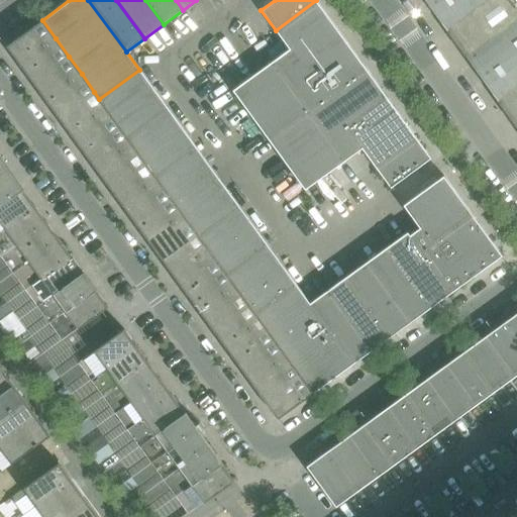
[(367,70),(344,40),(316,0),(276,30),(289,49),(272,63),(307,112),(367,70)]
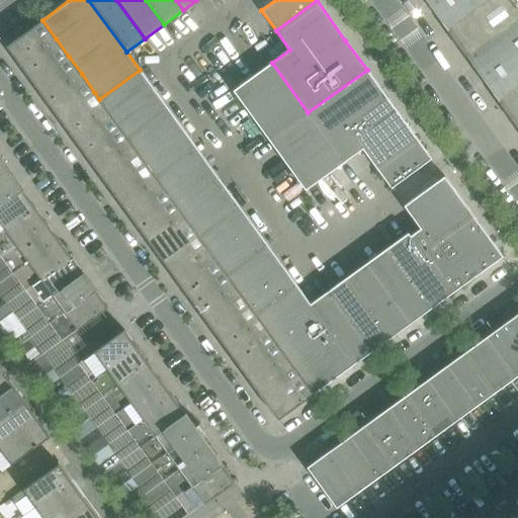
[(517,11),(510,0),(426,0),(451,34),(494,94),(517,126),(517,11)]
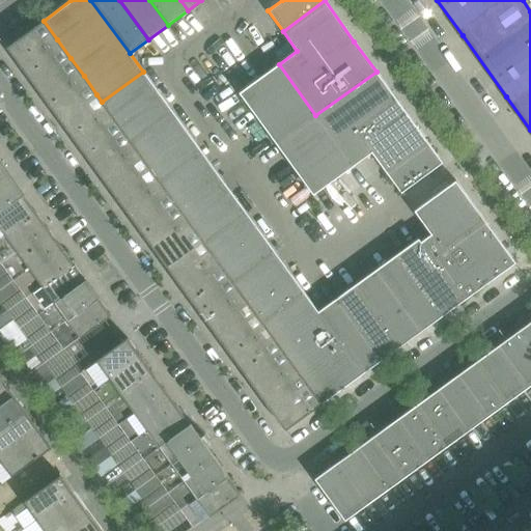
[(21,66),(57,39),(44,21),(6,48),(21,66)]
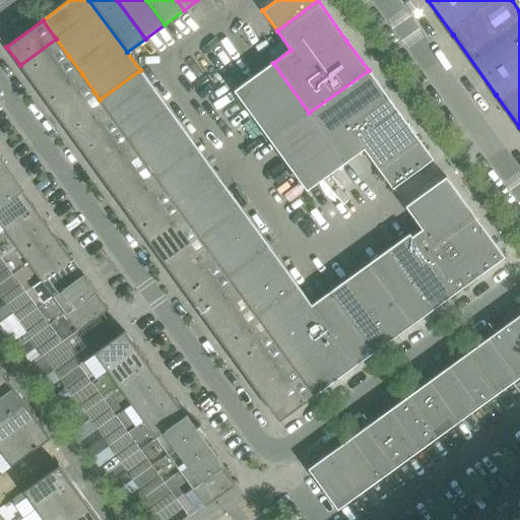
[(34,82),(69,57),(56,39),(20,65),(30,77),(34,82)]
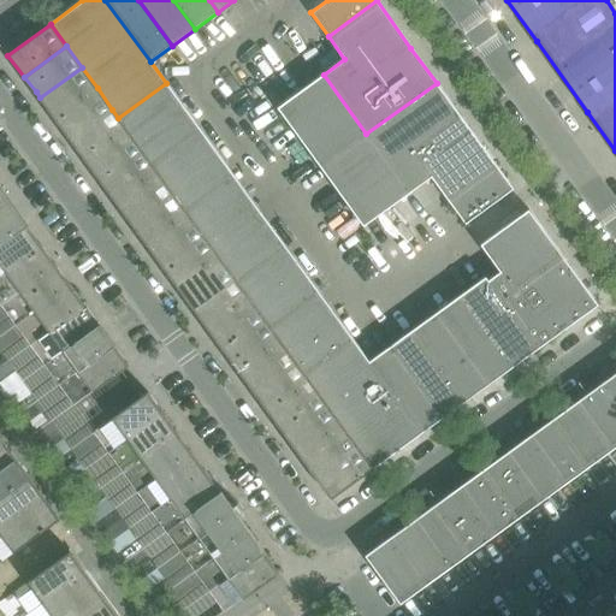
[(55,118),(98,88),(82,67),(40,98),(55,118)]
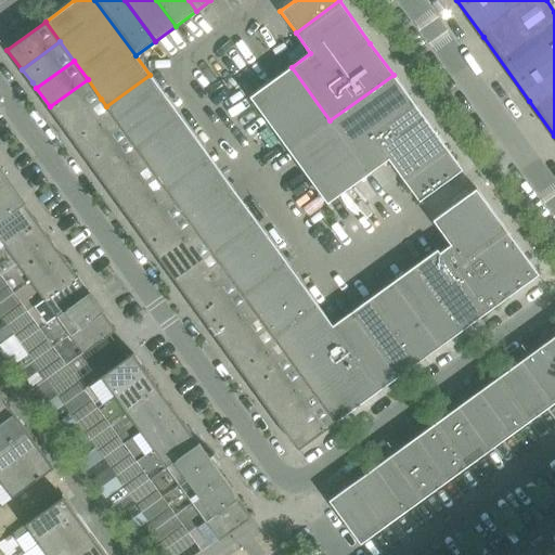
[(330,120),(292,67),(249,98),(288,151),(330,120)]
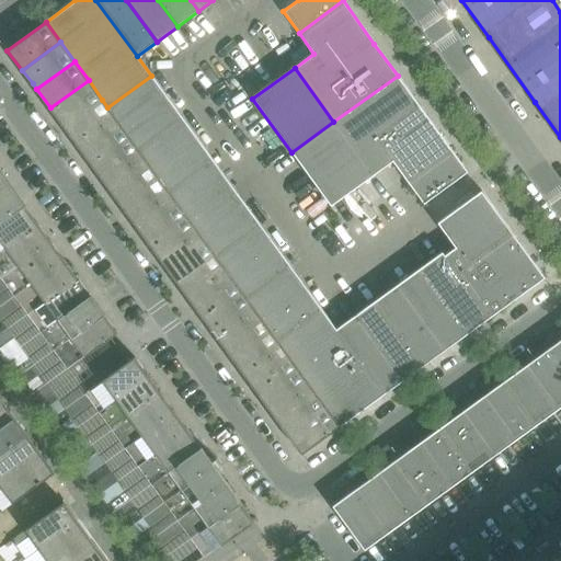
[(182,117),(151,76),(107,107),(116,118),(130,138),(138,149),(182,117)]
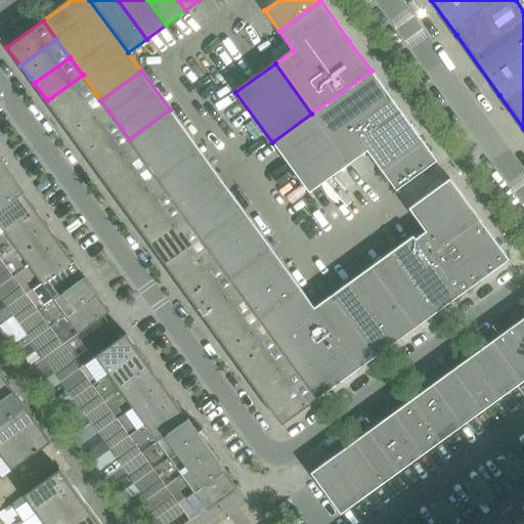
[(352,131),(393,100),(372,71),(311,114),(348,165),(366,151),(352,131)]
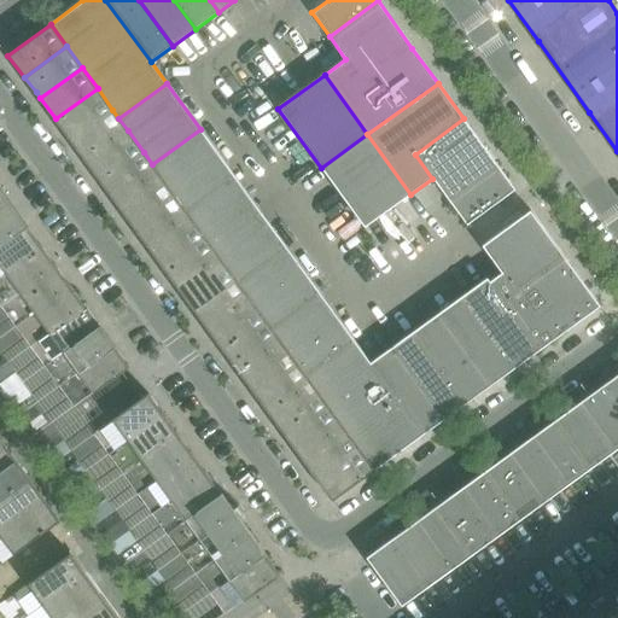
[(71,140),(112,110),(98,88),(56,118),(71,140)]
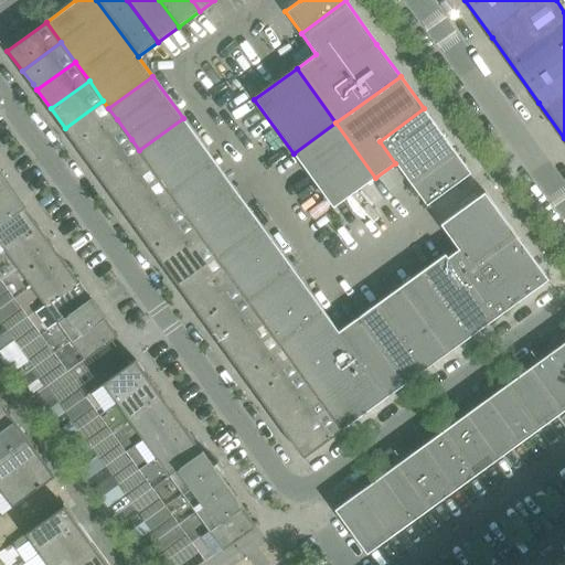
[(78,147),(117,119),(108,108),(103,100),(65,128),(78,147)]
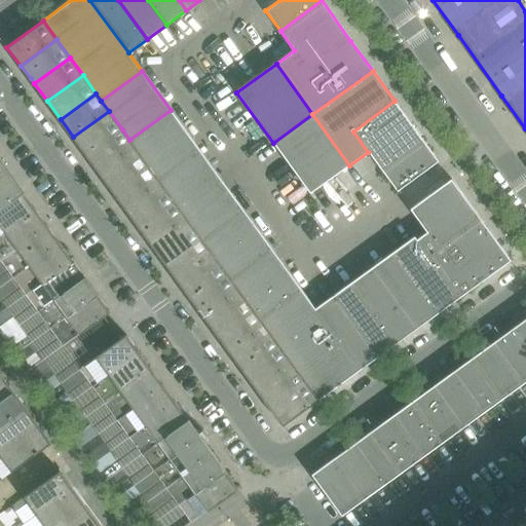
[(423,141),(395,101),(353,132),(368,152),(382,171),(423,141)]
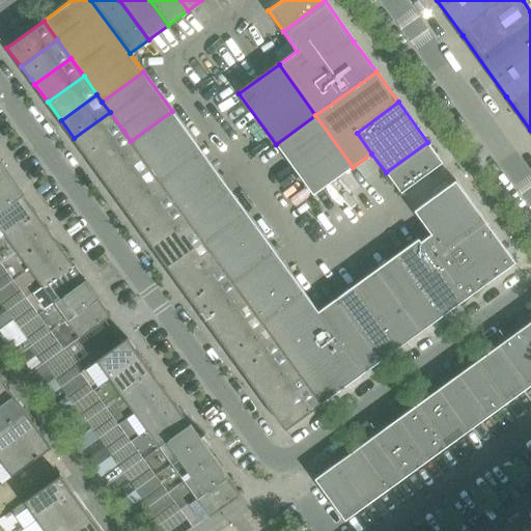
[(202,151),(172,111),(131,141),(136,148),(149,167),(161,182),(202,151)]
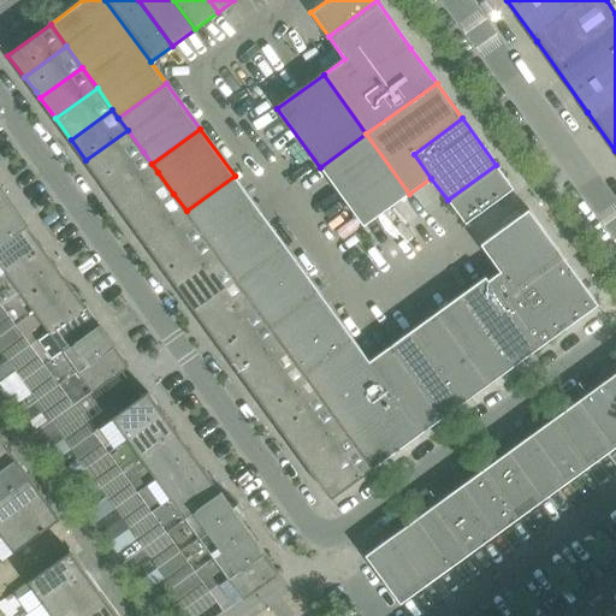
[(101,182),(143,152),(128,130),(86,160),(101,182)]
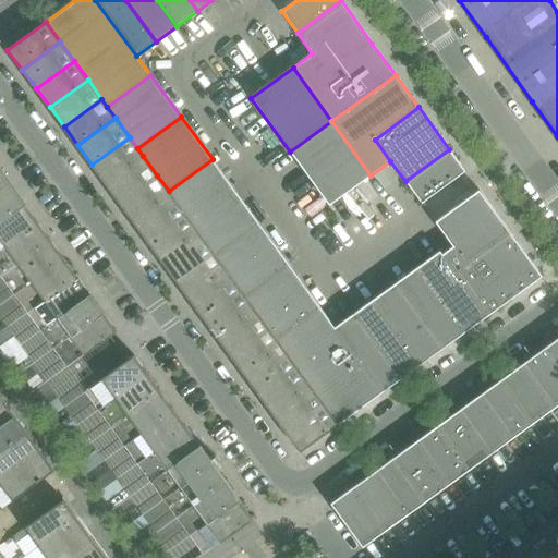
[(371,176),(331,121),(290,152),(329,205),(371,176)]
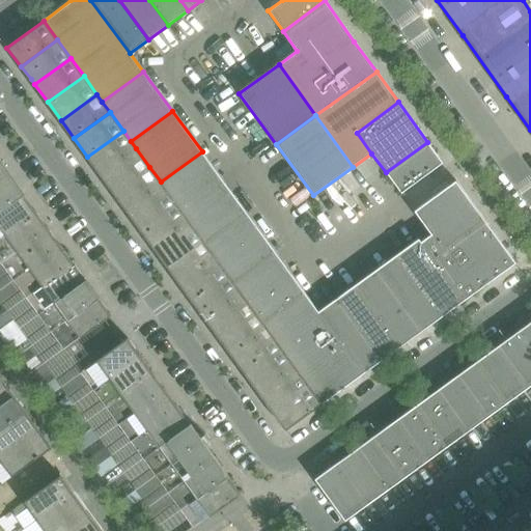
[(101,174),(136,148),(131,141),(123,131),(87,157),(101,174)]
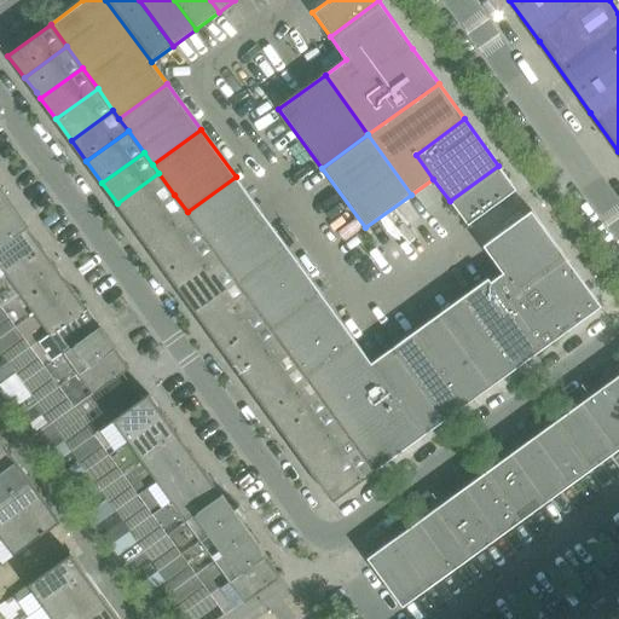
[(467,225),(509,194),(515,190),(498,166),(450,201),(467,225)]
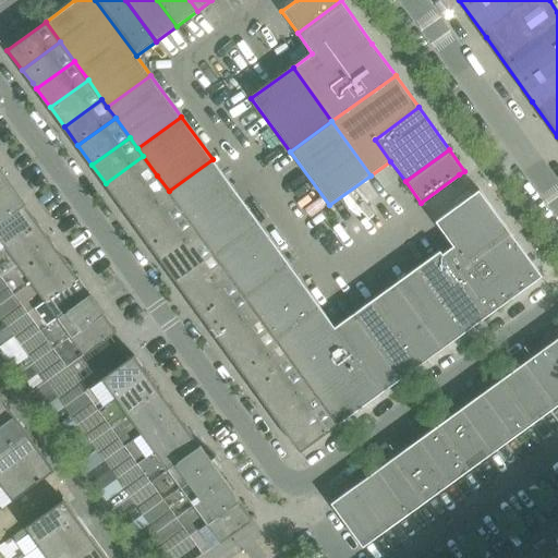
[(119,203),(157,176),(143,156),(106,183),(119,203)]
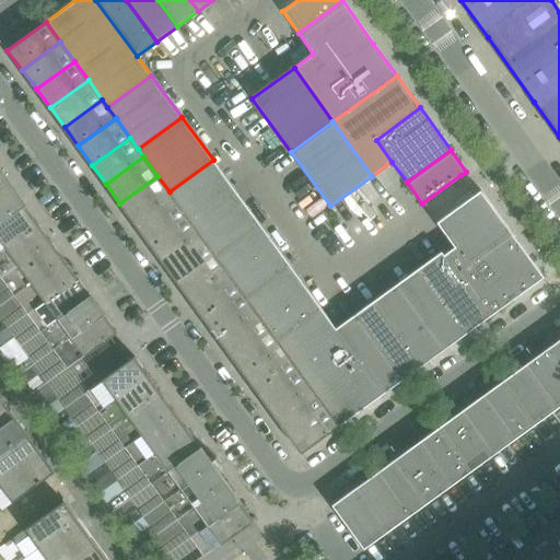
[(259,223),(213,160),(170,191),(172,195),(185,214),(199,233),(213,253),(216,256),(259,223)]
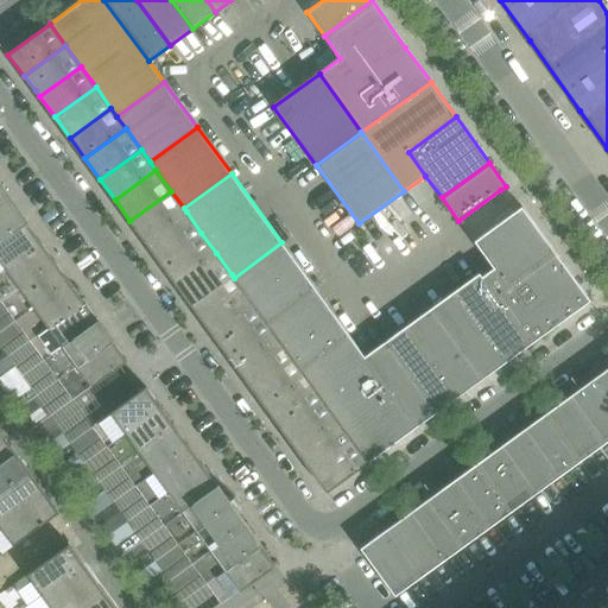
[(0,213),(13,204),(0,187),(0,213)]
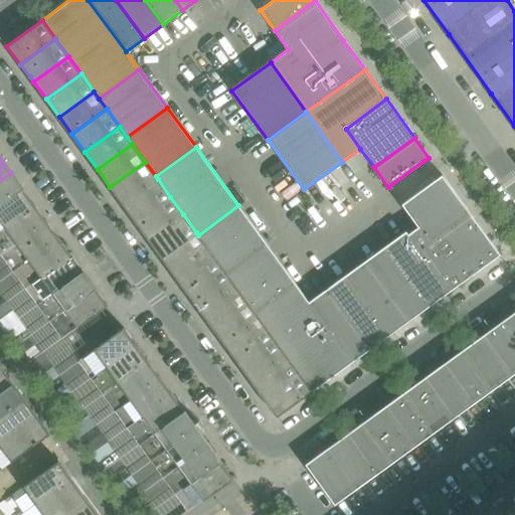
[(158,179),(156,176),(145,162),(110,187),(123,204),(158,179)]
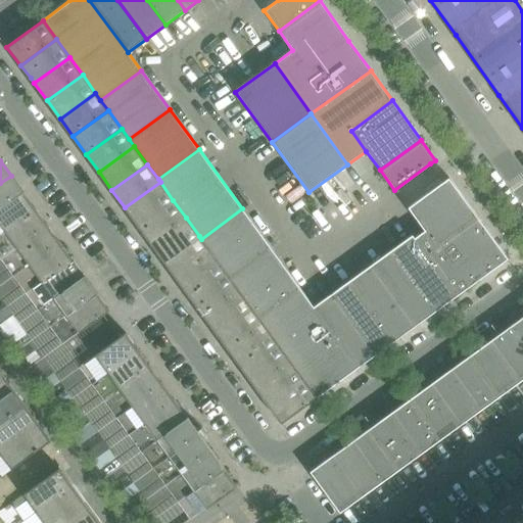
[(0,209),(24,193),(11,176),(0,183),(0,209)]
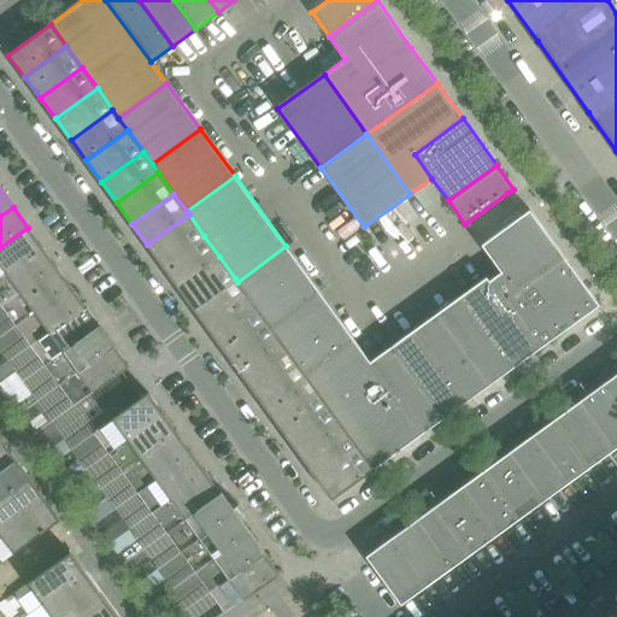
[(564,257),(530,211),(481,246),(500,272),(515,293),(564,257)]
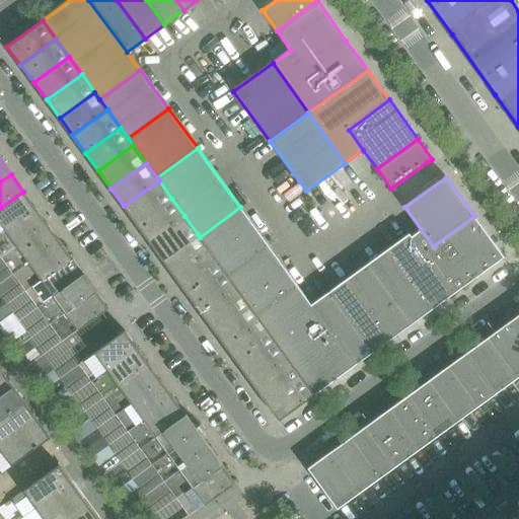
[(137,224),(171,199),(159,180),(124,206),(137,224)]
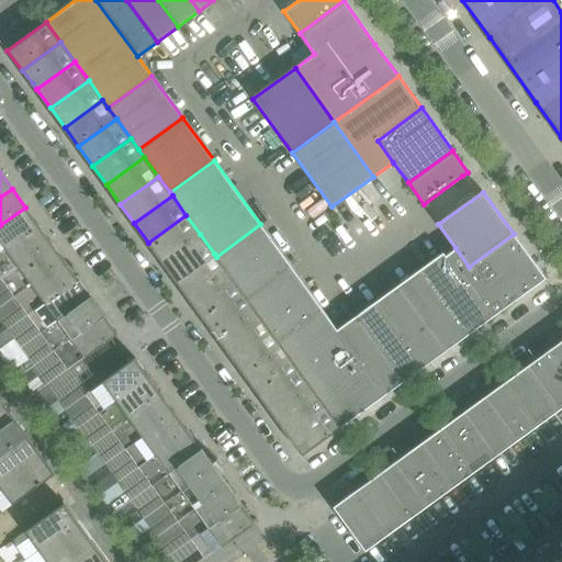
[(0,240),(6,249),(38,225),(25,208),(0,225),(0,240)]
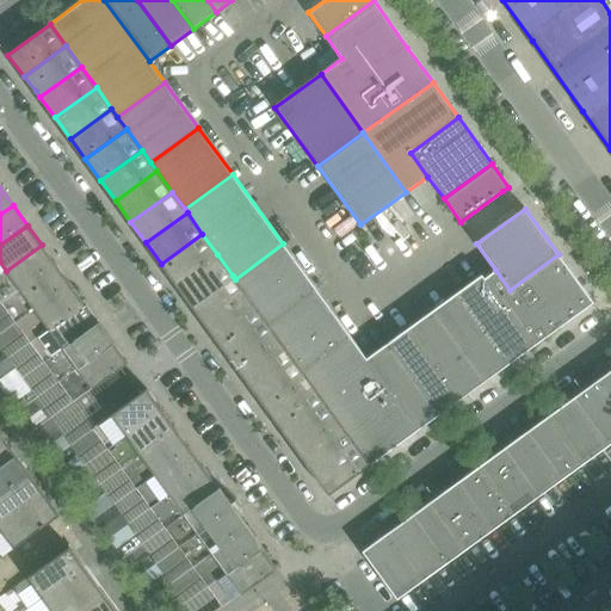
[(176,284),(217,254),(202,234),(161,264),(176,284)]
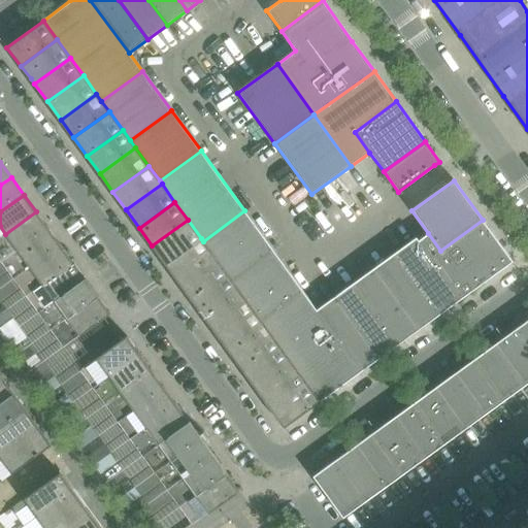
[(273,251),(244,210),(203,241),(213,256),(227,274),(232,281),(273,251)]
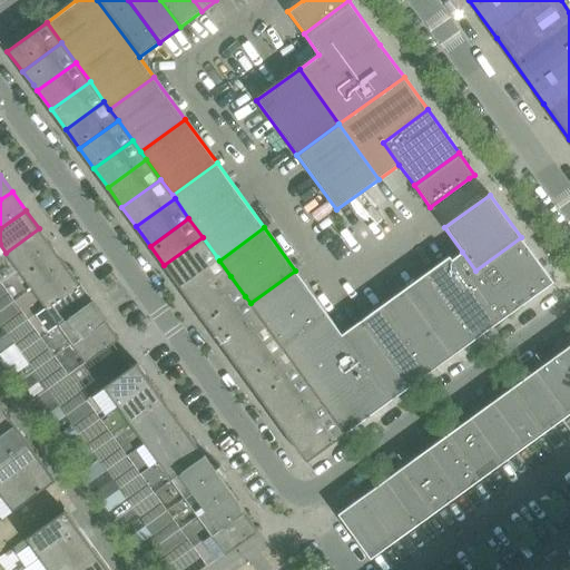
[(19,271),(52,247),(39,228),(6,253),(19,271)]
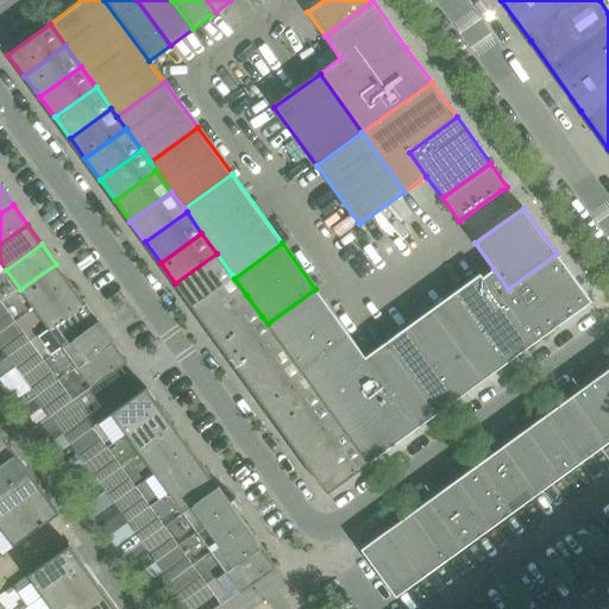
[(190,305),(232,275),(217,253),(175,283),(190,305)]
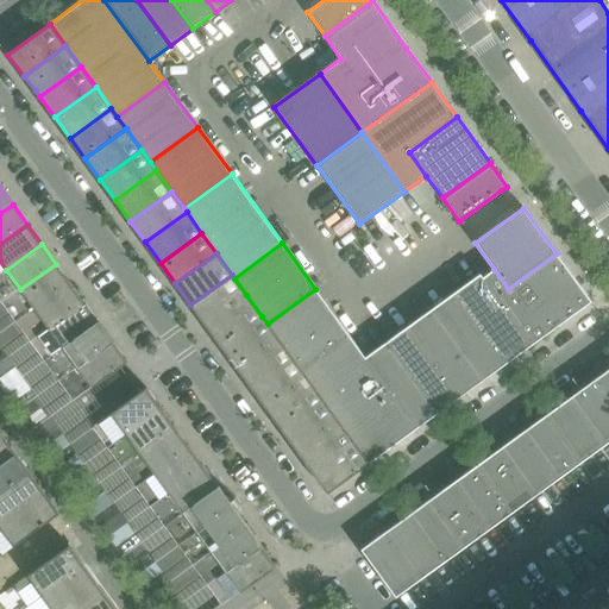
[(591,301),(557,255),(557,253),(508,289),(494,269),(483,277),(532,345),(591,301)]
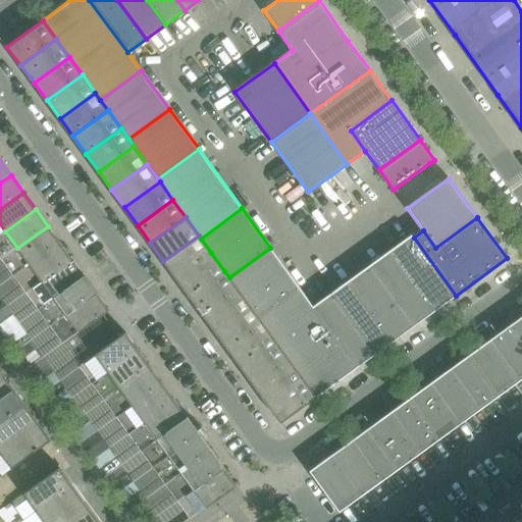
[(30,265),(60,243),(48,226),(17,248),(30,265)]
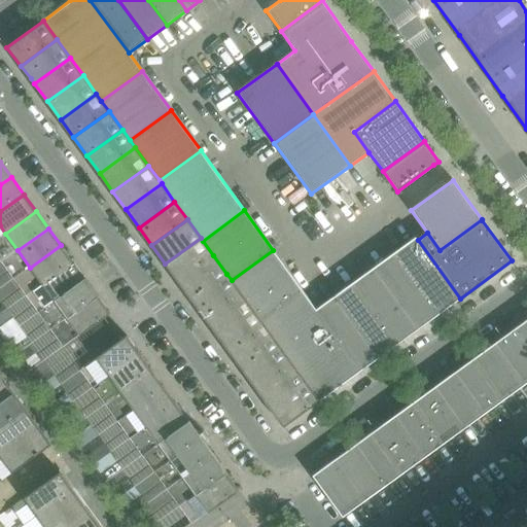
[(460,299),(418,240),(416,237),(393,253),(438,314),(460,299)]
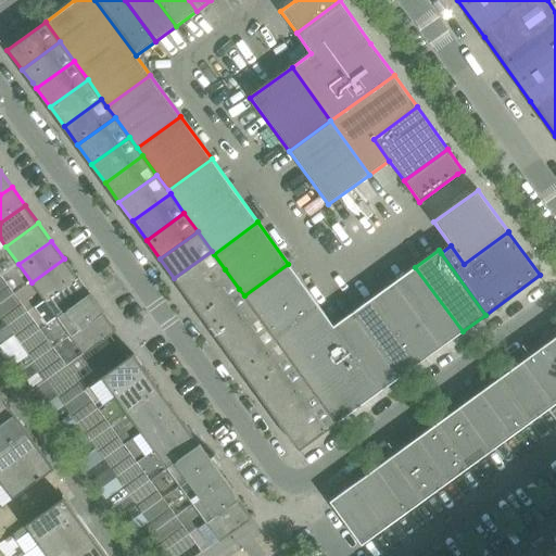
[(225,269),(214,254),(212,251),(174,278),(188,297),(225,269)]
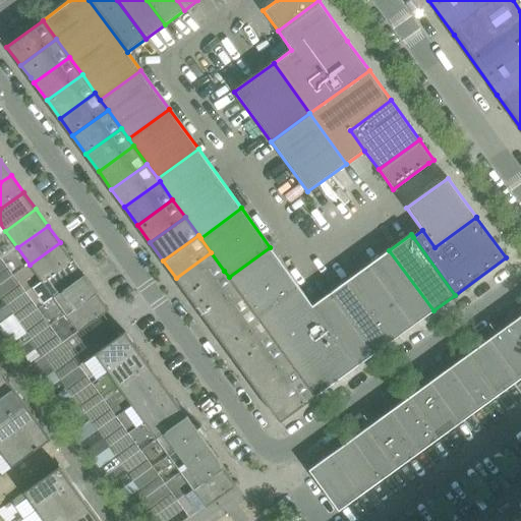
[(42,281),(72,259),(60,242),(30,265),(42,281)]
